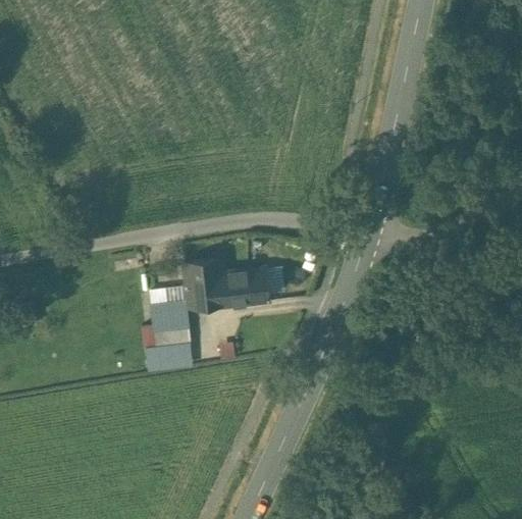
[(221,260),(185,264),(190,308),(220,305),(217,274),(222,273),(221,260)]
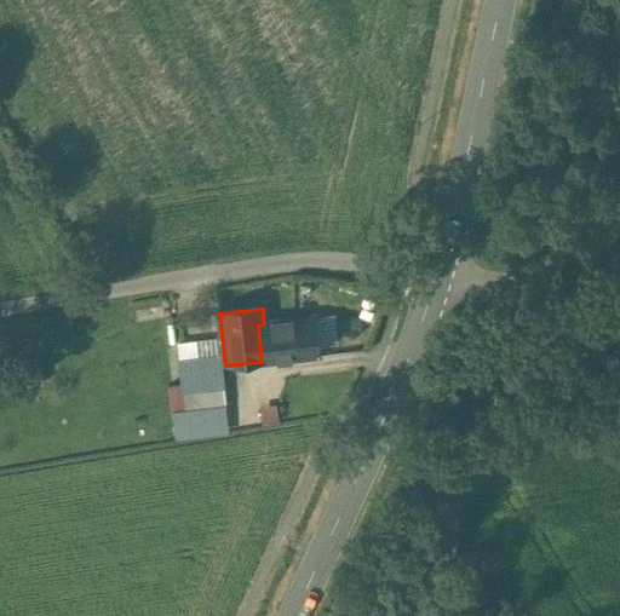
[(264,324),(258,326),(262,362),(263,366),(320,358),(315,318),(264,324)]
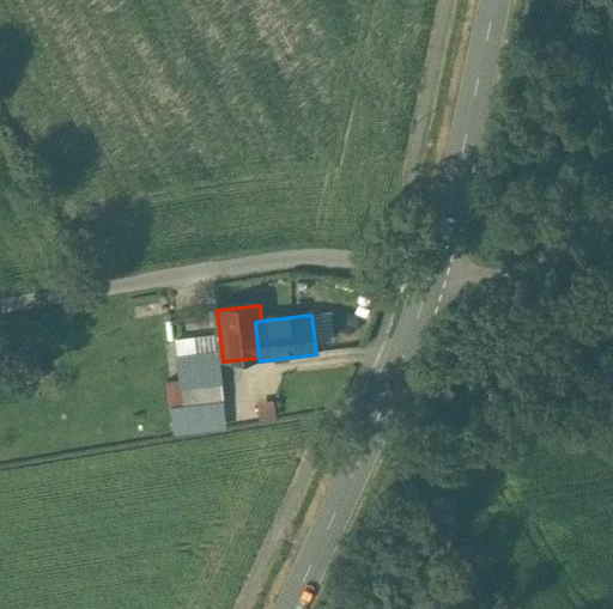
[(177,359),(178,369),(219,364),(218,354),(177,359)]
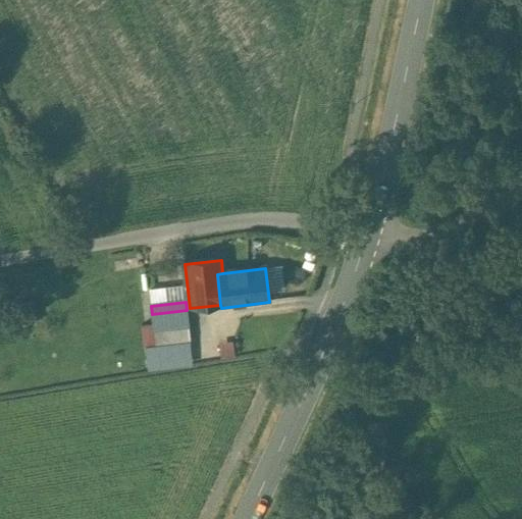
[(187,310),(152,314),(154,332),(164,330),(167,347),(191,345),(187,310)]
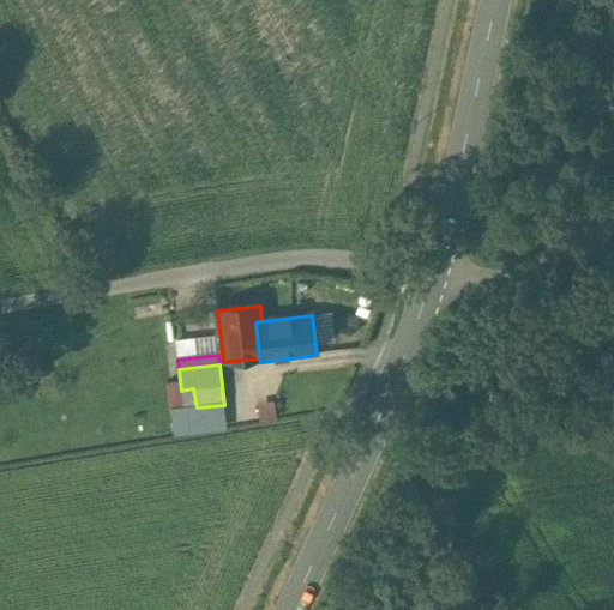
[(226,430),(224,405),(197,408),(184,410),(172,414),(174,438),(226,430)]
